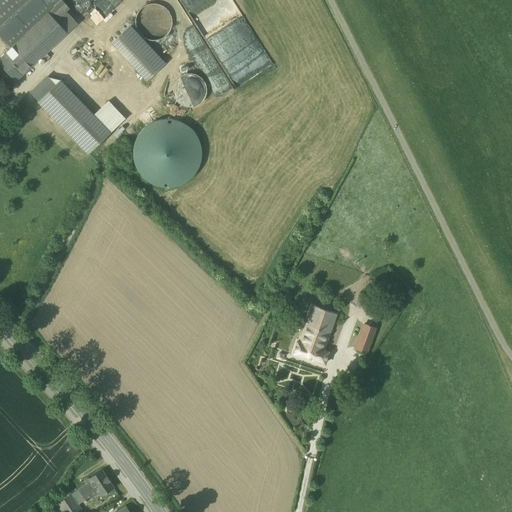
[(0,0),(0,34),(12,47),(48,12),(56,20),(69,8),(61,0),(0,0)]
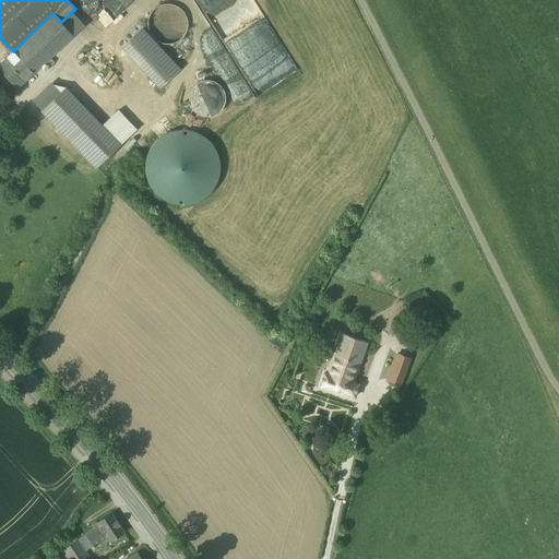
[(187,32),(188,24),(187,16),(182,10),(175,6),(167,3),(159,6),(153,10),(149,16),(147,24),(150,32),(154,38),(161,43),(168,44),(176,43),(182,38),(187,32)]
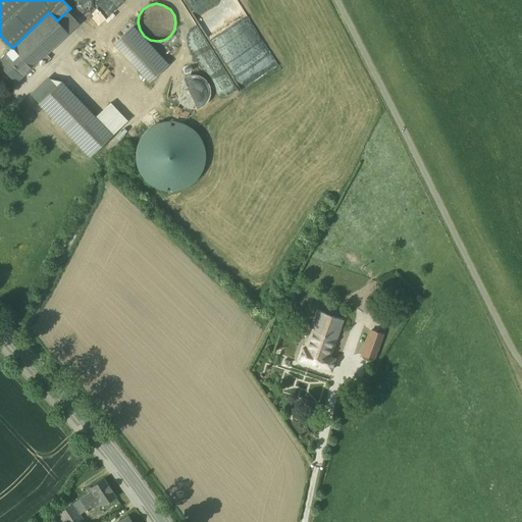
[(12,48),(10,49),(30,70),(69,34),(57,20),(49,12),(12,48)]
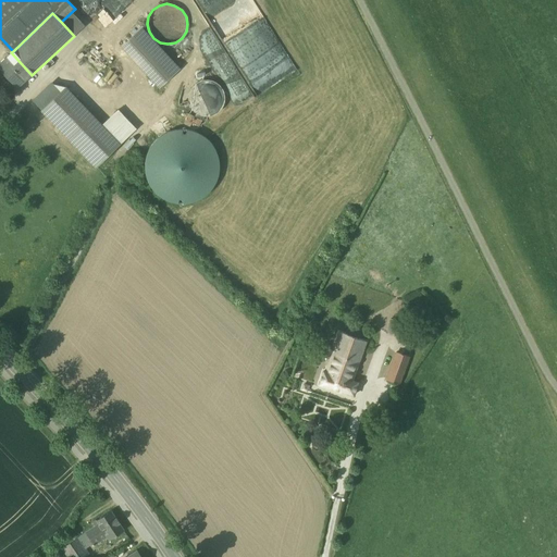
[(180,67),(141,27),(121,47),(159,87),(180,67)]
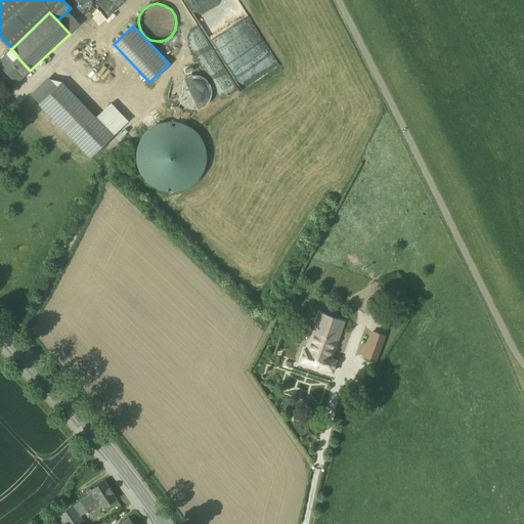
[(30,71),(10,49),(0,58),(0,66),(16,83),(30,71)]
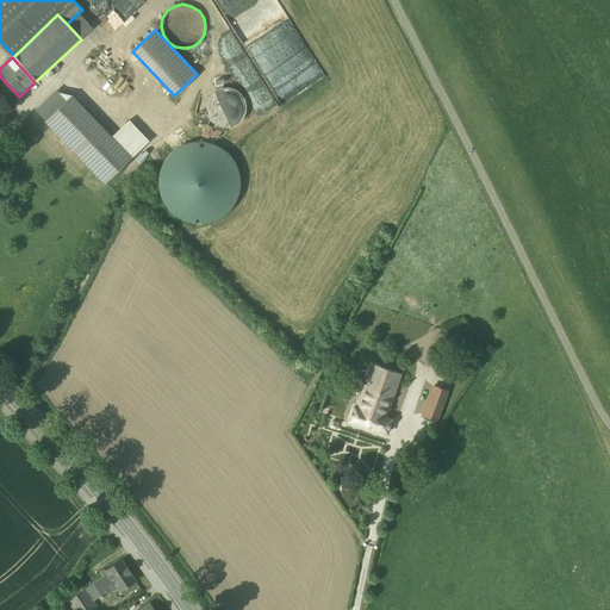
[(216,122),(244,122),(244,88),(216,88),(216,122)]
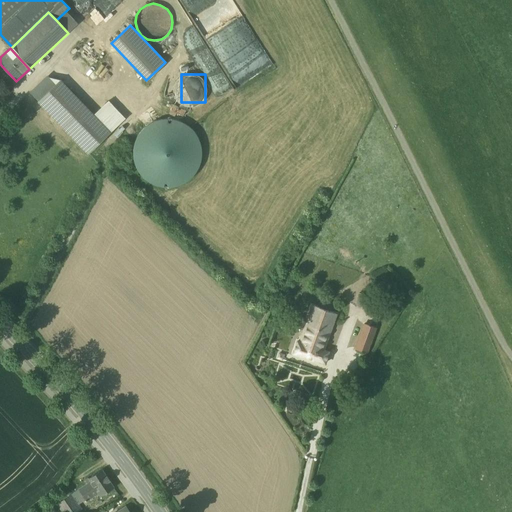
[(46,76),(29,91),(38,101),(59,80),(46,76)]
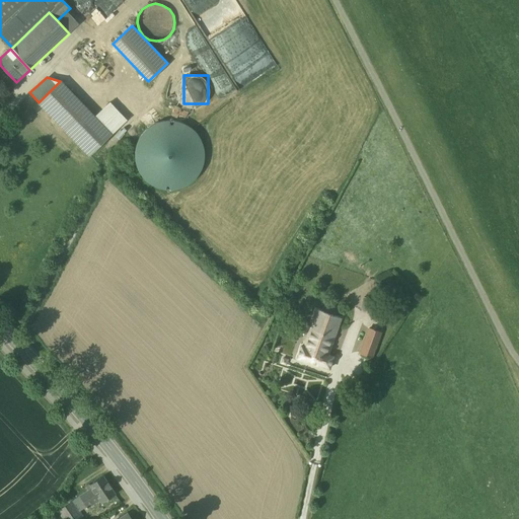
[(60,81),(39,102),(90,155),(112,134),(95,117),(60,81)]
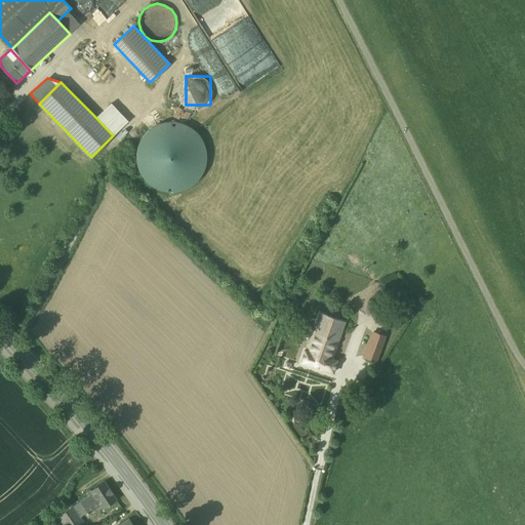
[(110,105),(96,118),(113,135),(127,122),(110,105)]
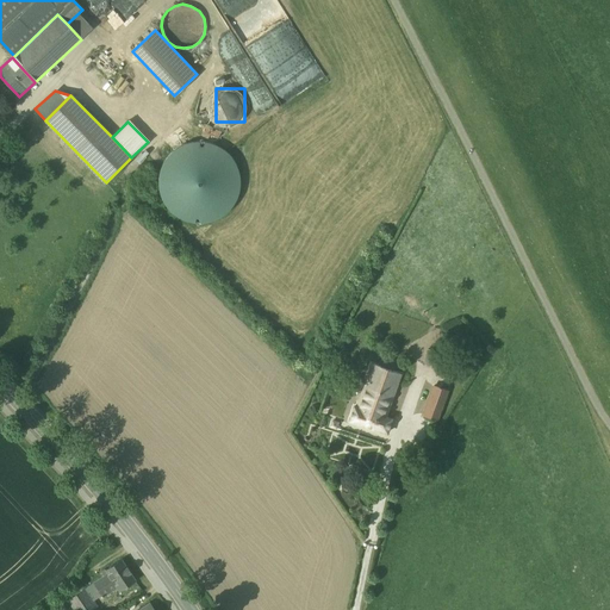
[(231,205),(237,192),(238,179),(235,167),(228,155),(217,148),(204,143),(191,144),(179,149),(169,157),(162,168),(160,180),(161,192),(166,204),(174,212),(185,219),(198,222),(210,219),(222,213),(231,205)]
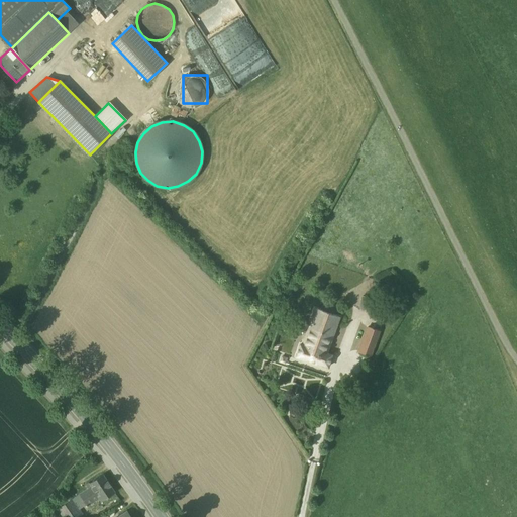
[(362,296),(360,308),(369,309),(370,296),(362,296)]
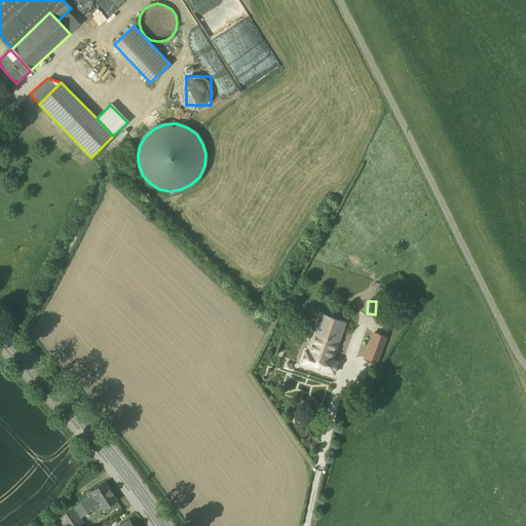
[(346,323),(321,313),(314,332),(312,338),(307,351),(305,350),(301,363),(334,374),(337,362),(332,360),(346,323)]
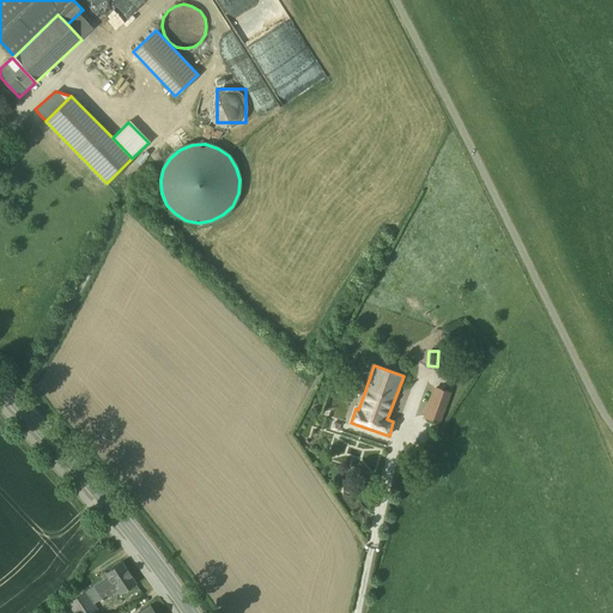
[(366,387),(352,382),(350,389),(364,394),(366,387)]
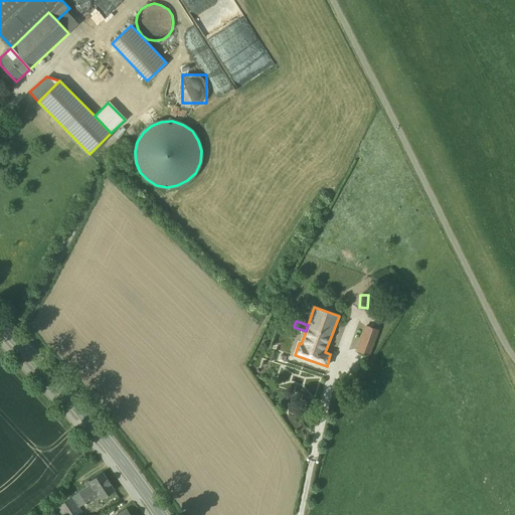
[(366,327),(363,334),(363,335),(360,342),(360,343),(357,350),(357,351),(358,351),(368,355),(369,354),(371,347),(372,346),(374,339),(375,338),(377,331),(378,330),(377,330),(367,326),(366,326),(366,327)]
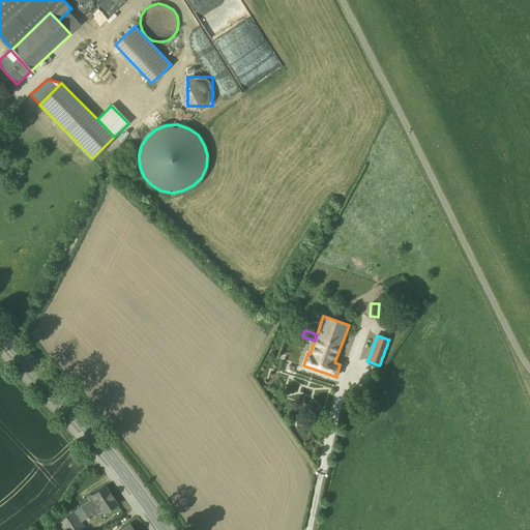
[(106,487),(92,496),(101,511),(104,514),(118,504),(106,487)]
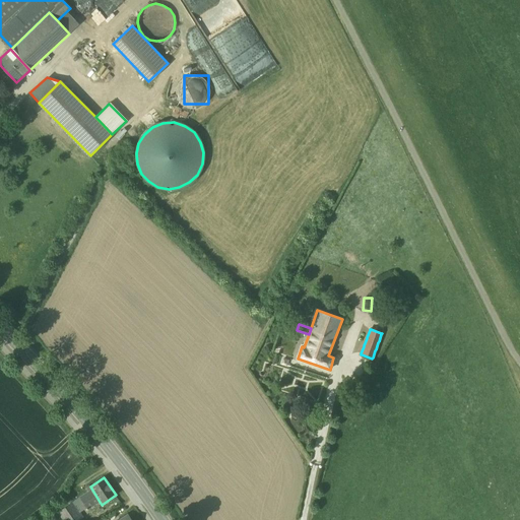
[(91,490),(80,497),(88,510),(100,502),(91,490)]
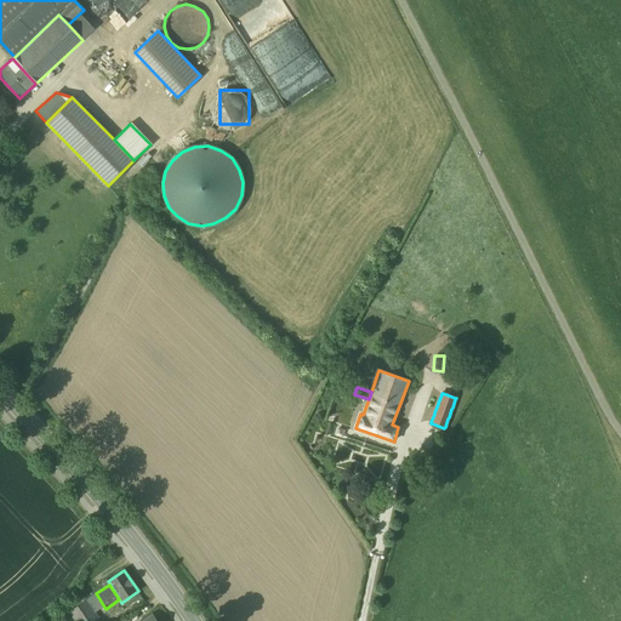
[(86,599),(69,611),(74,620),(95,620),(100,617),(86,599)]
